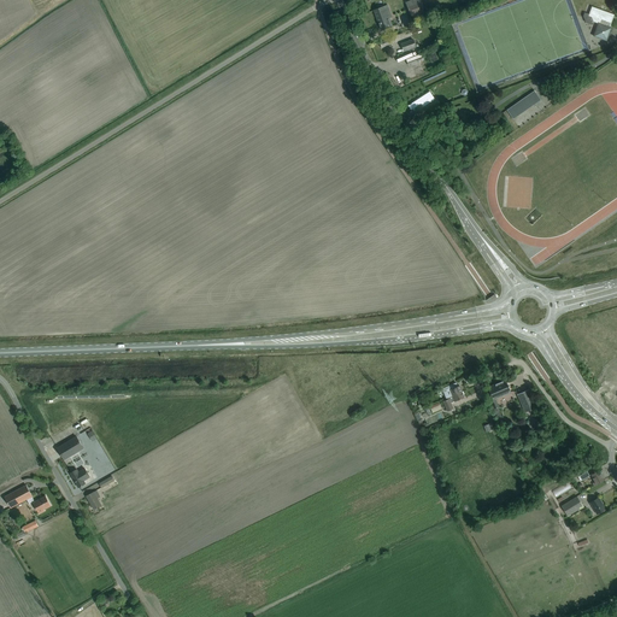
[(412,6),(407,7),(413,21),(427,15),(422,3),(421,0),(412,0),(411,1),(412,6)]
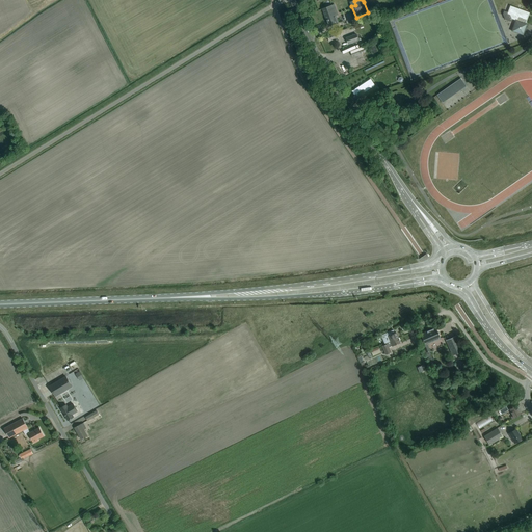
[(334,4),(327,7),(322,9),(326,19),(329,26),(339,23),(336,16),(338,15),(334,4)]
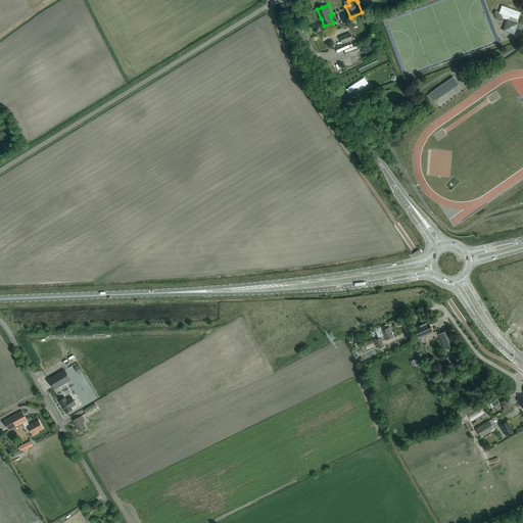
[(517,22),(518,20),(521,12),(502,5),(500,12),(495,10),(494,13),(496,19),(503,21),(504,18),(507,19),(503,31),(514,35),(518,24),(517,22)]
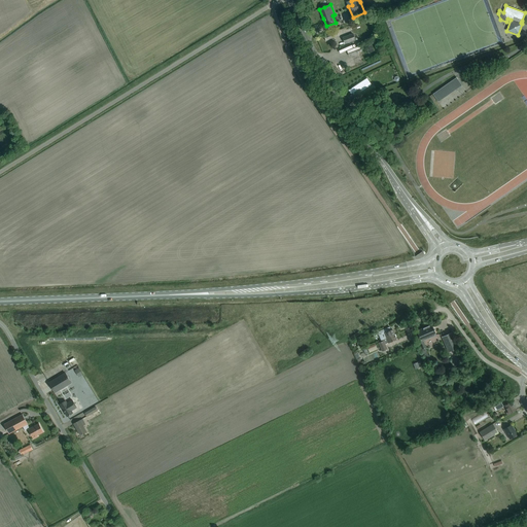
[(337,37),(336,32),(324,36),(325,41),(337,37)]
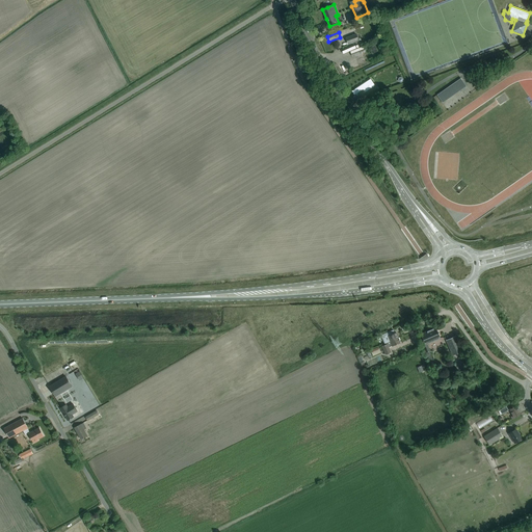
[(358,41),(356,33),(346,37),(348,44),(358,41)]
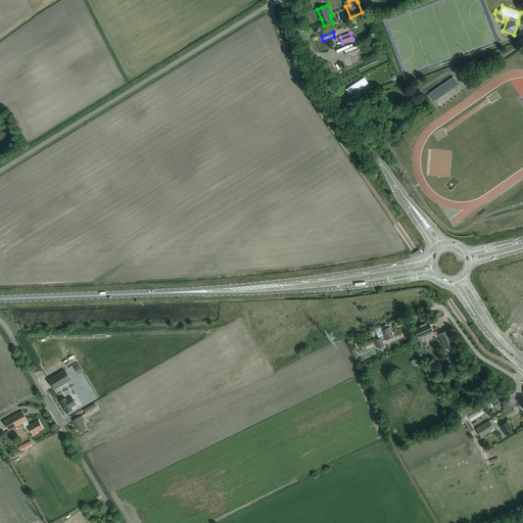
[(453,77),(432,91),(429,93),(435,101),(437,99),(459,85),(453,77)]
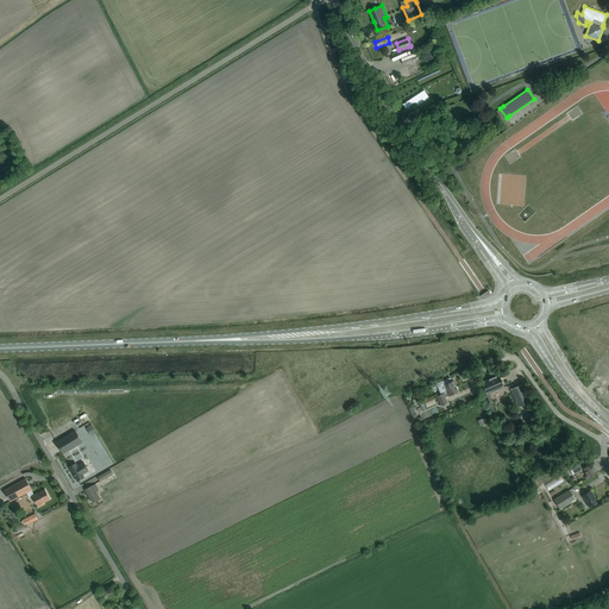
[(424,90),(408,101),(403,105),(406,110),(401,112),(405,118),(422,107),(420,104),(429,98),(424,90)]
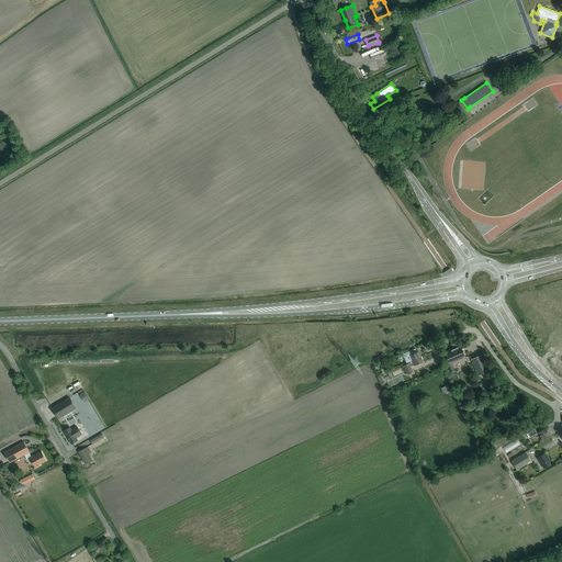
[(445,353),(447,358),(449,363),(447,364),(450,372),(454,371),(451,363),(465,357),(460,346),(445,353)]
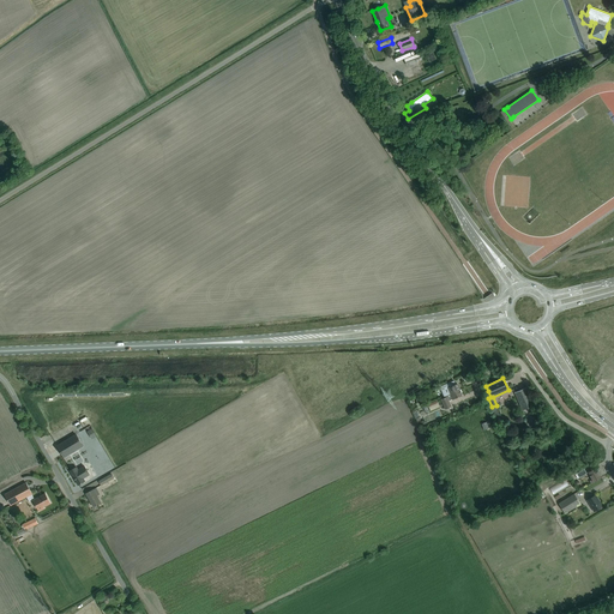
[(446,396),(459,390),(457,384),(456,385),(453,380),(439,386),(444,398),(447,397),(446,396)]
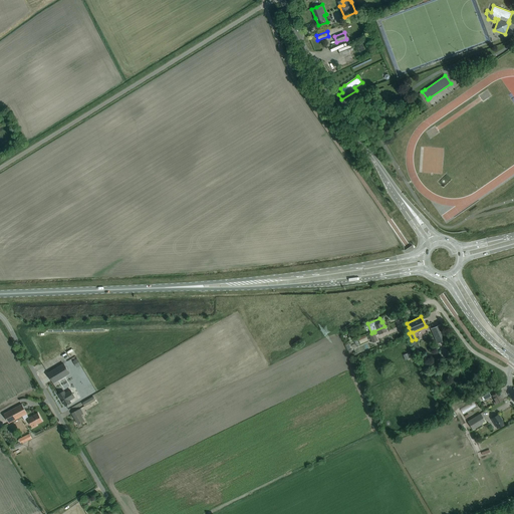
[(447,339),(443,329),(441,324),(431,328),(438,343),(447,339)]
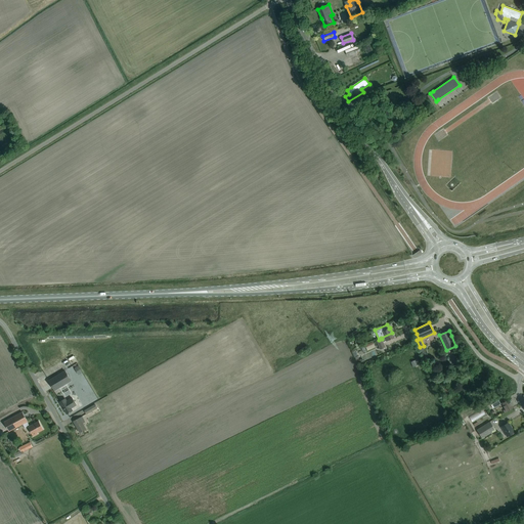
[(382,339),(379,340),(377,341),(380,349),(385,347),(383,342),(390,340),(394,338),(392,333),(381,338),(382,339)]
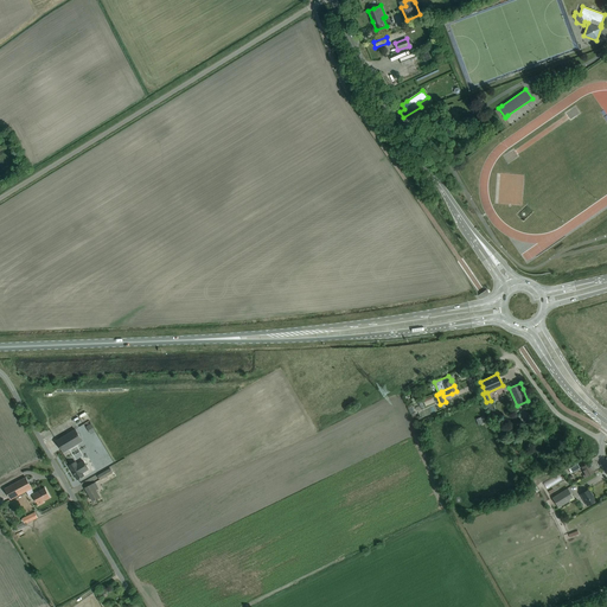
[(434,403),(432,396),(422,400),(426,407),(434,403)]
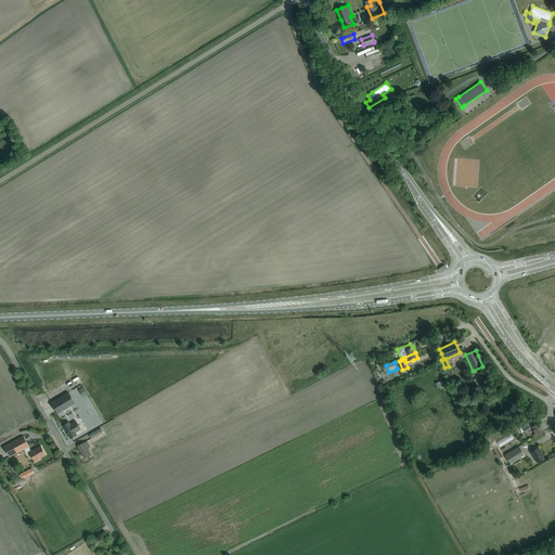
[(68,392),(56,400),(51,403),(57,413),(63,410),(75,402),(68,392)]
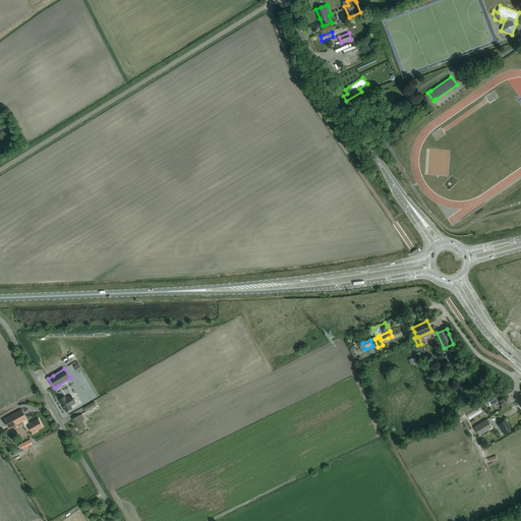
[(64,396),(59,400),(66,411),(72,408),(70,406),(75,403),(71,396),(66,399),(64,396)]
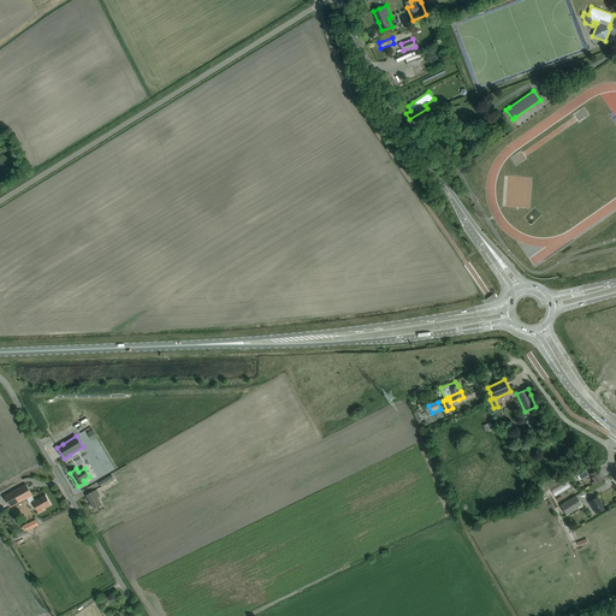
[(597,469),(592,473),(590,474),(594,481),(591,483),(592,485),(603,479),(597,469)]
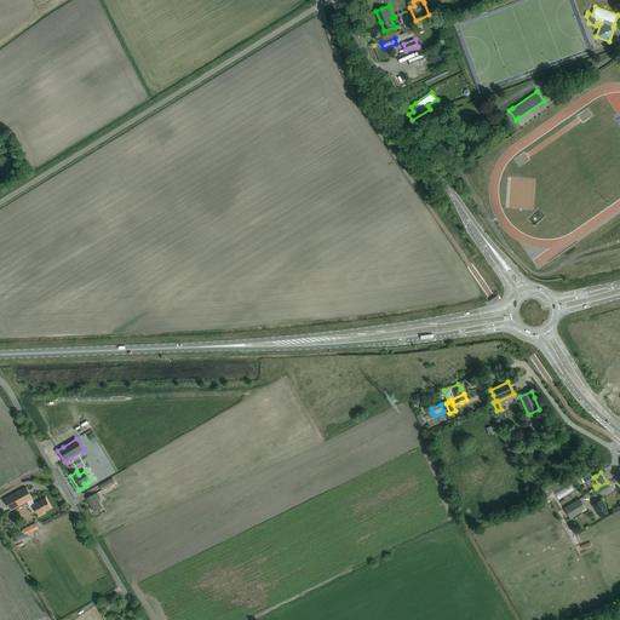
[(590,474),(581,480),(584,483),(592,478),(590,474)]
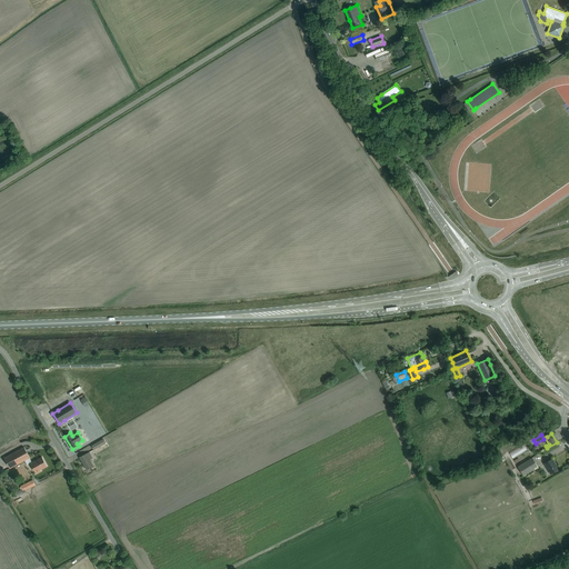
[(106,443),(103,440),(103,439),(91,446),(93,450),(106,443)]
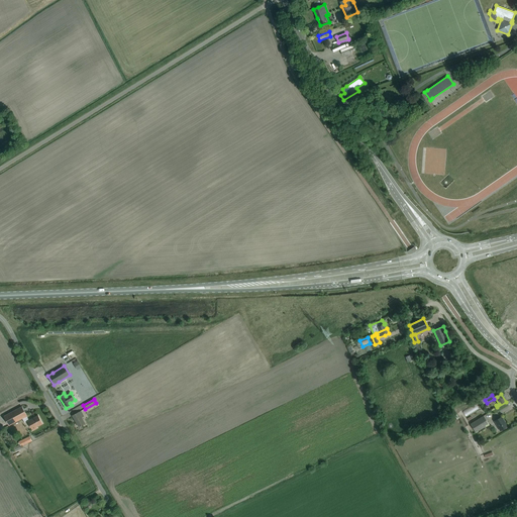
[(468,410),(482,405),(480,400),(466,405),(468,410)]
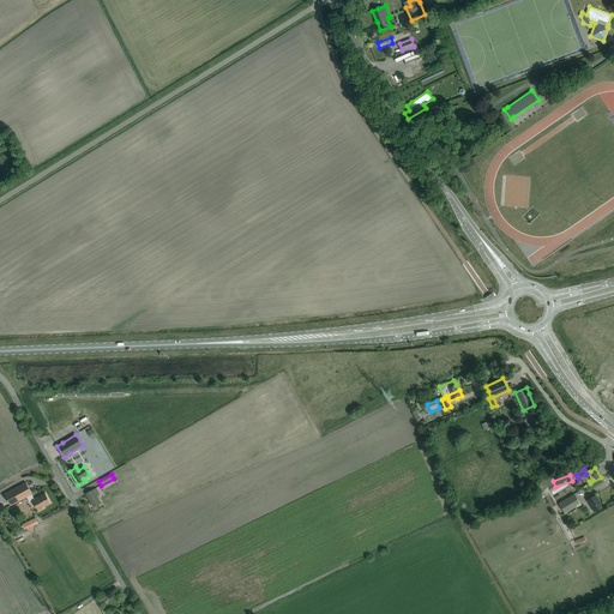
[(32,494),(30,489),(26,482),(5,494),(11,506),(26,497),(30,503),(32,501),(38,510),(40,511),(44,509),(43,507),(50,503),(46,493),(35,499),(31,494),(32,494)]
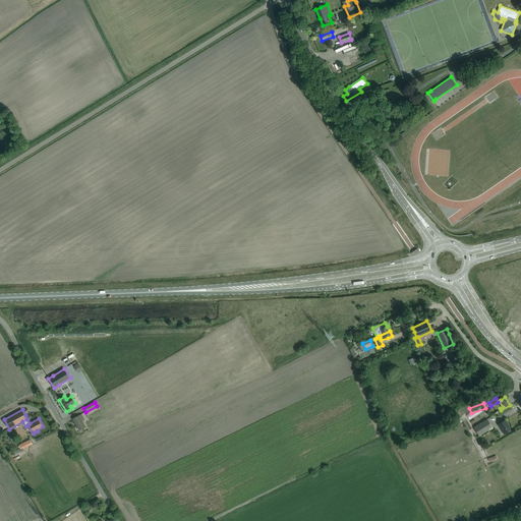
[(79,415),(77,416),(72,419),(79,430),(85,426),(82,420),(84,419),(81,414),(79,415)]
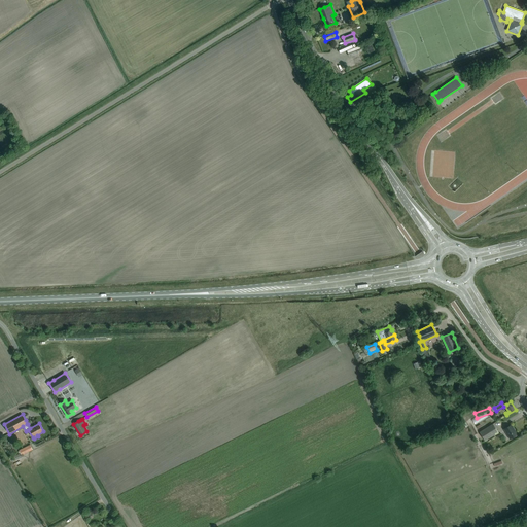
[(492,424),(479,432),(485,441),(497,432),(492,424)]
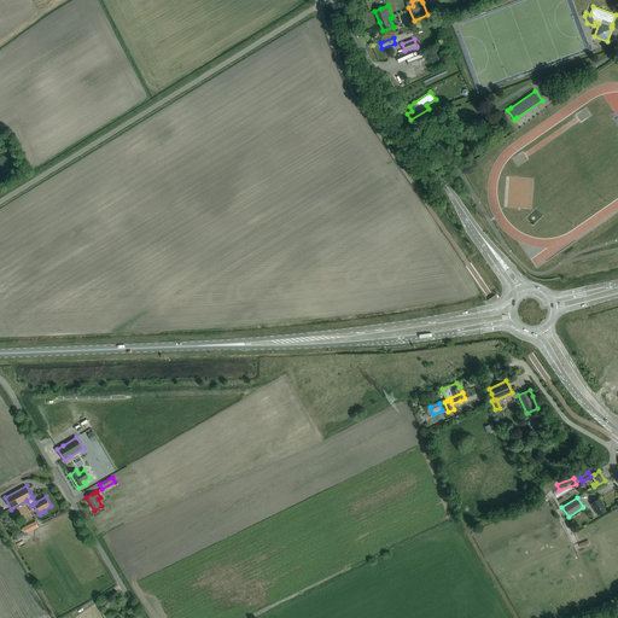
[(600,499),(594,501),(590,503),(598,516),(606,509),(600,499)]
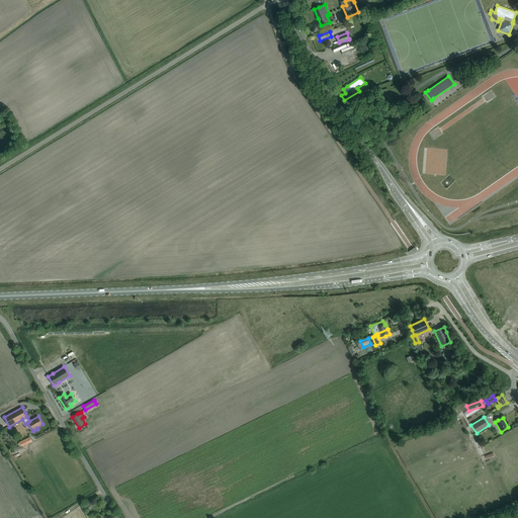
[(31,441),(29,437),(18,442),(21,447),(31,441)]
